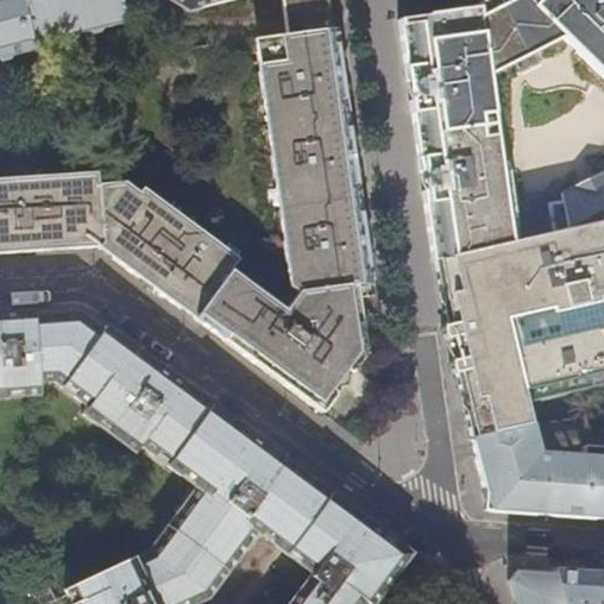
[(0,58),(35,50),(35,46),(0,55),(0,249),(21,247),(79,244),(100,243),(161,287),(200,316),(252,354),(304,392),(327,409),(338,395),(337,389),(354,366),(357,367),(369,350),(360,294),(358,281),(376,280),(377,280),(375,263),(363,187),(350,95),(339,24),(332,25),(328,0),(285,0),(293,57),(259,62),(291,284),(301,289),(288,307),(232,268),(241,256),(145,184),(142,189),(129,178),(101,181),(100,170),(0,176),(0,58)]
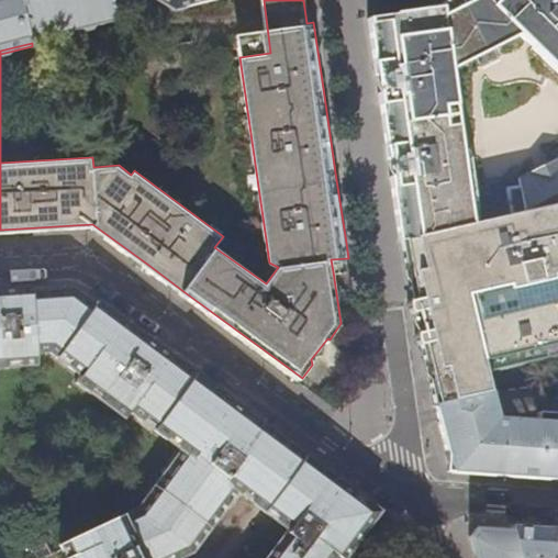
[(119,19),(119,15),(114,0),(0,0),(0,51),(32,43),(31,40),(119,19)]
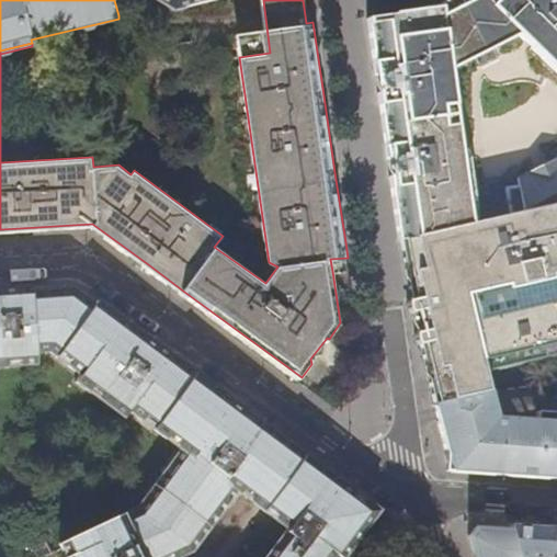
[(452,67),(522,30),(556,64),(556,157),(521,175),(522,183),(510,185),(513,213),(556,202),(556,0),(467,0),(464,3),(450,4),(440,7),(370,15),(376,54),(384,100),(394,160),(407,237),(480,219),(470,149),(467,146),(463,146),(452,67)]
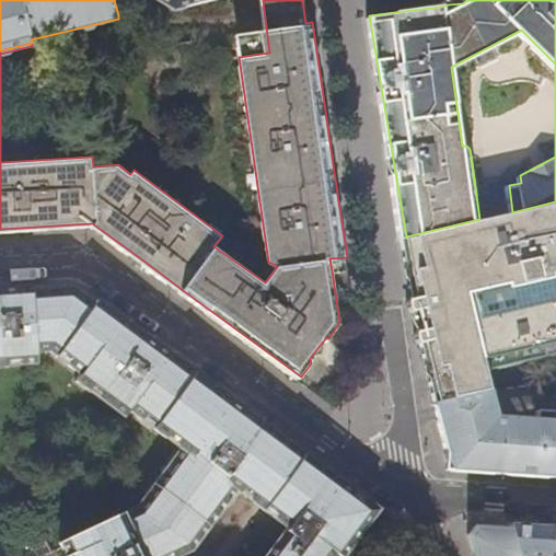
[(490,386),(486,367),(555,351),(555,201),(512,212),(479,219),(406,236),(408,252),(409,252),(413,270),(417,297),(415,297),(412,298),(410,299),(409,302),(410,304),(412,308),(414,309),(416,308),(419,308),(420,314),(419,315),(421,328),(424,340),(426,339),(440,398),(481,389),(490,386)]
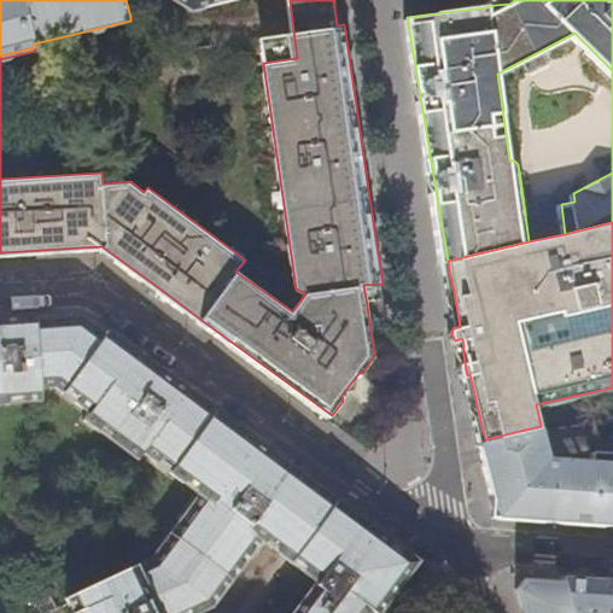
[(383,297),(381,284),(363,285),(366,298),(383,297)]
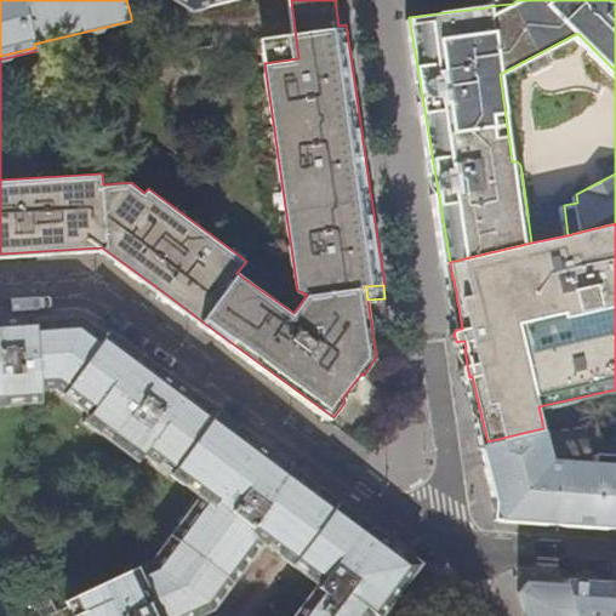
[(0,615),(0,399),(44,397),(43,383),(57,382),(66,388),(66,389),(91,409),(86,416),(141,457),(146,450),(203,492),(153,558),(137,566),(136,564),(68,598),(77,614),(72,615),(192,615),(215,605),(264,540),(289,558),(320,581),(294,615),(369,615),(375,610),(383,615),(425,562),(337,497),(172,374),(114,330),(112,334),(87,315),(43,318),(43,312),(15,313),(0,314),(0,615)]
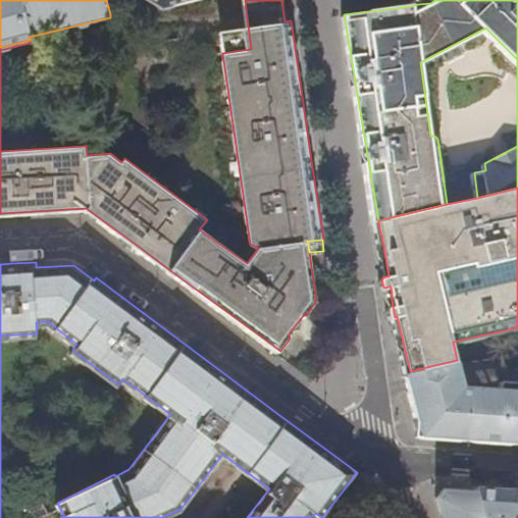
[(517,379),(503,378),(502,389),(464,385),(461,374),(452,376),(448,362),(410,371),(417,399),(425,434),(465,437),(511,441),(517,442),(517,379)]
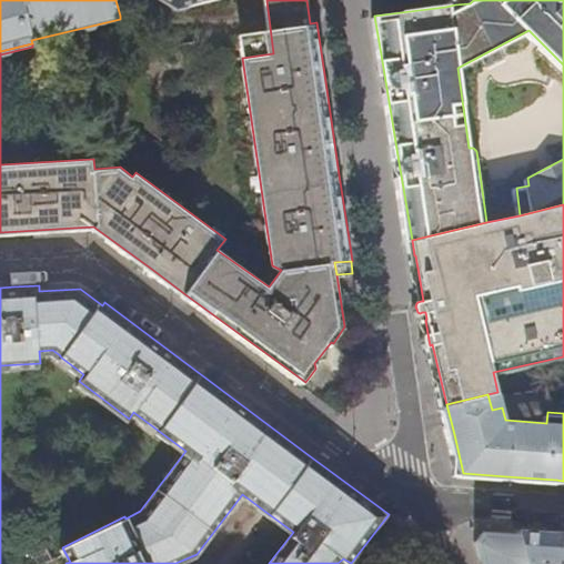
[(527,563),(563,563),(563,530),(551,529),(522,526),(519,529),(520,533),(527,563)]
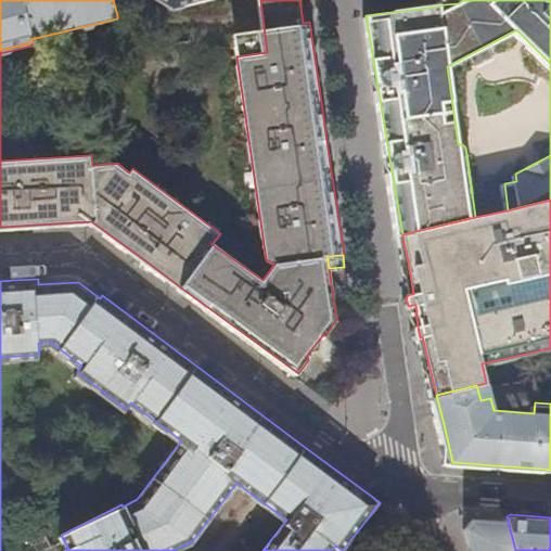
[(515,550),(508,521),(473,519),(469,525),(474,550),(515,550)]
